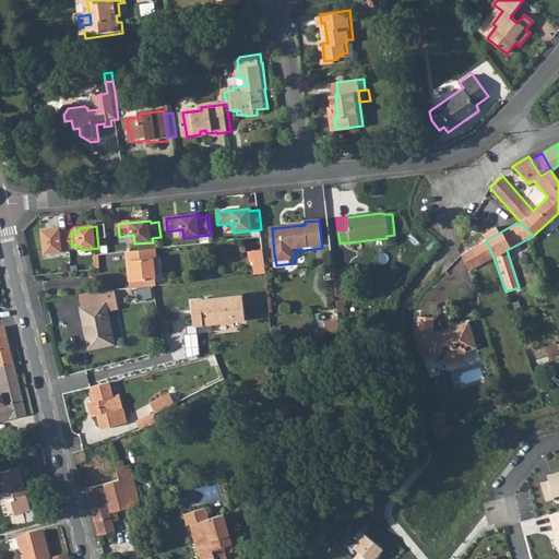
[(62,230),(45,233),(48,256),(73,253),(72,247),(71,233),(62,234),(62,230)]
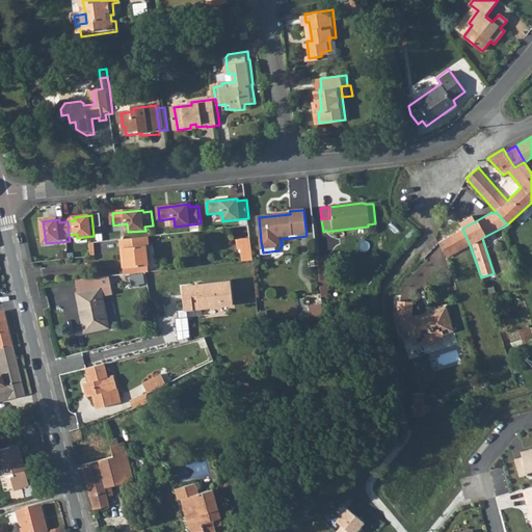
[(462,229),(439,241),(448,258),(470,245),(462,229)]
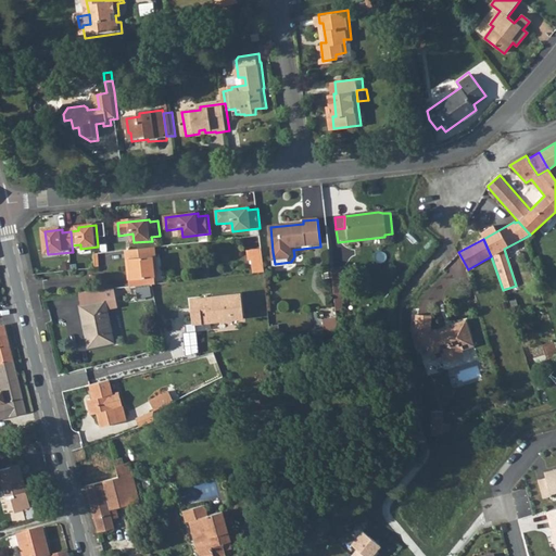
[(152,249),(129,251),(130,262),(128,262),(129,274),(133,275),(133,280),(129,280),(130,291),(156,289),(152,249)]
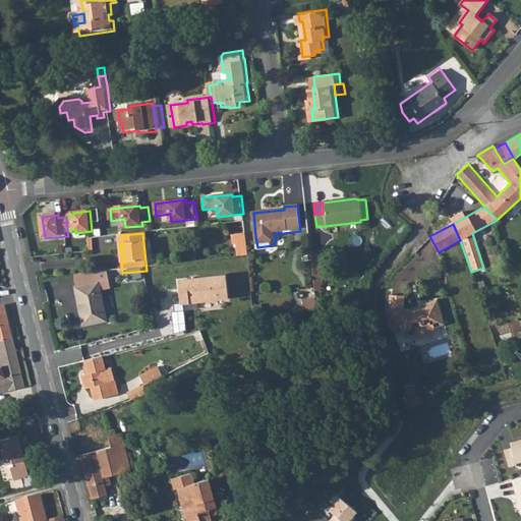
[(235,244),(238,265),(249,265),(246,243),(244,243),(235,244)]
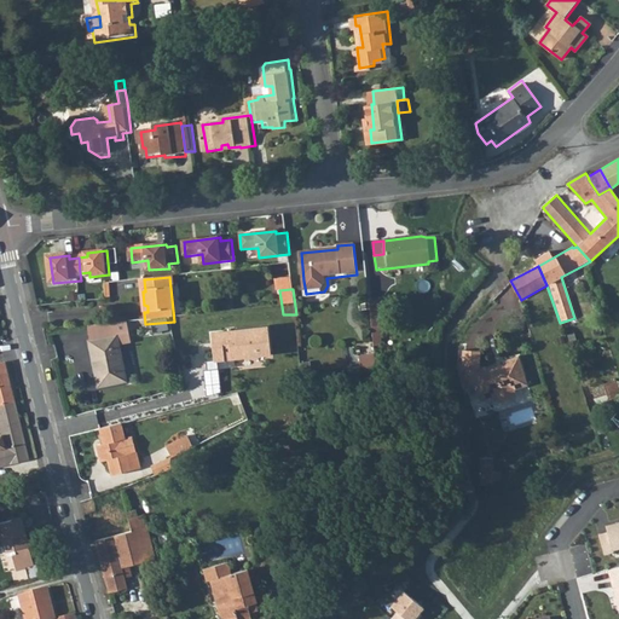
[(380,294),(369,295),(372,328),(381,328),(380,322),(382,322),(380,294)]
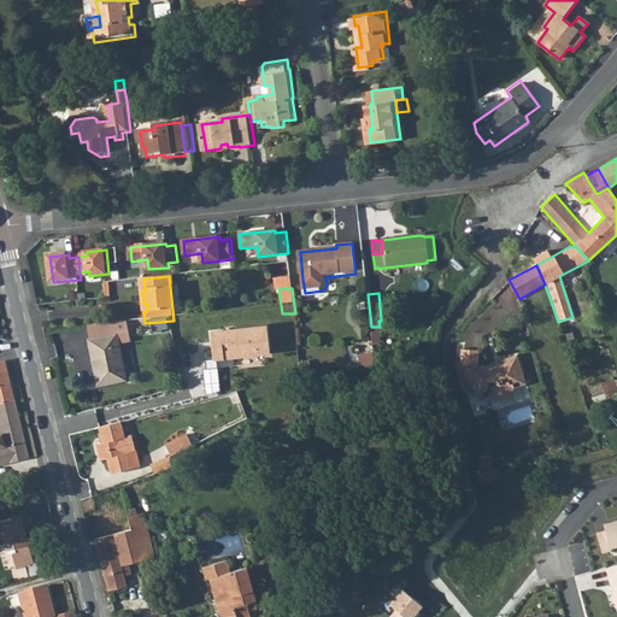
[(168,322),(153,324),(156,336),(170,334),(168,322)]
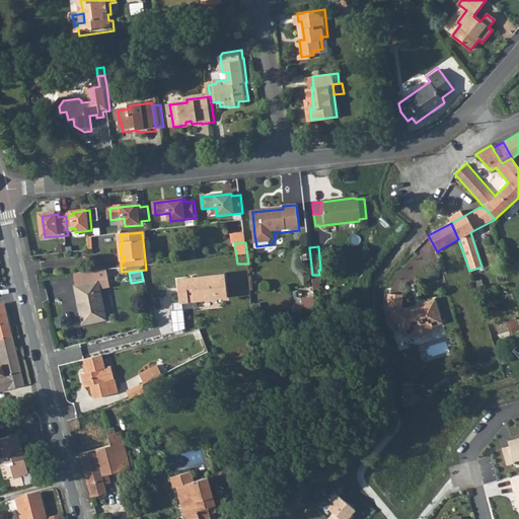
[(76,287),(75,287),(83,326),(106,321),(100,291),(98,282),(109,280),(108,273),(75,275),(76,287)]
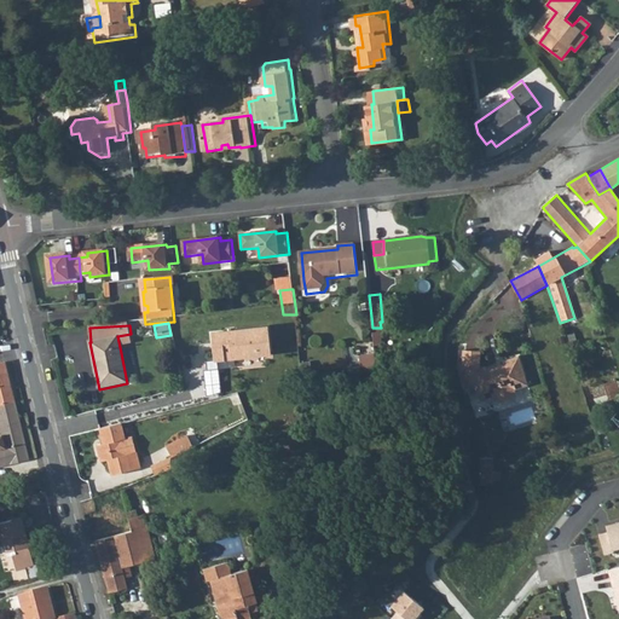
[(117,336),(120,347),(133,345),(131,334),(117,336)]
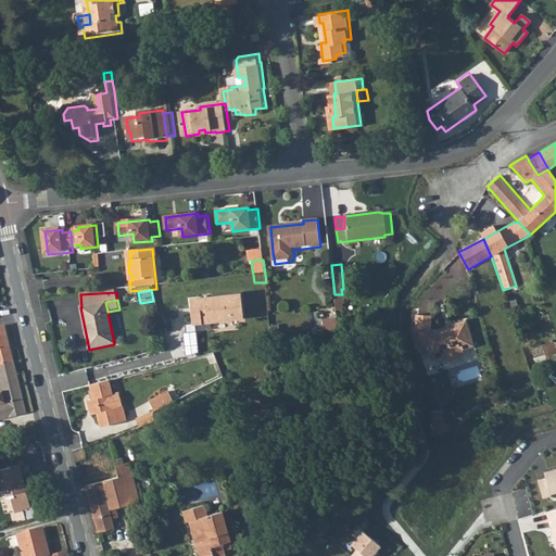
[(244,303),(193,307),(193,317),(197,316),(197,321),(194,321),(194,331),(247,328),(244,303)]
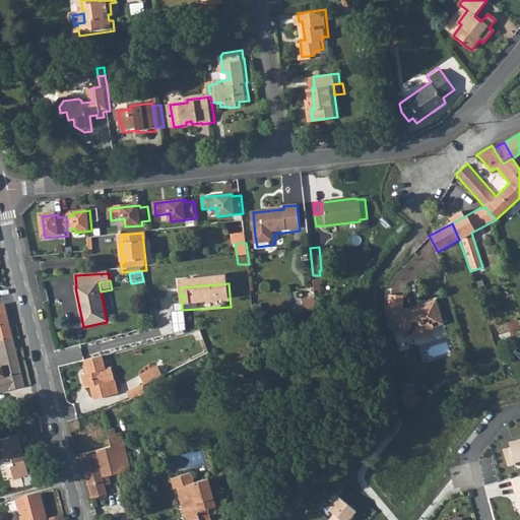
[(411,312),(409,309),(404,311),(405,295),(389,294),(387,314),(391,324),(399,322),(402,336),(411,333),(414,332),(415,336),(420,339),(432,336),(436,327),(443,324),(437,300),(424,304),(421,309),(411,312)]
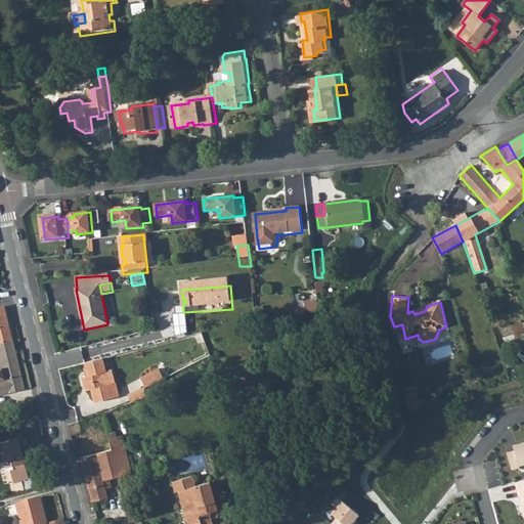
[(5,307),(0,307),(0,344),(13,342),(5,307)]
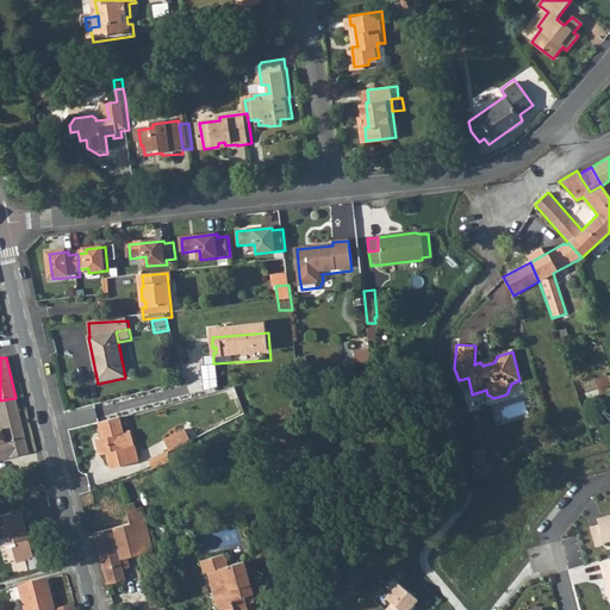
[(16,398),(0,400),(0,423),(5,441),(0,442),(0,461),(30,454),(16,398)]
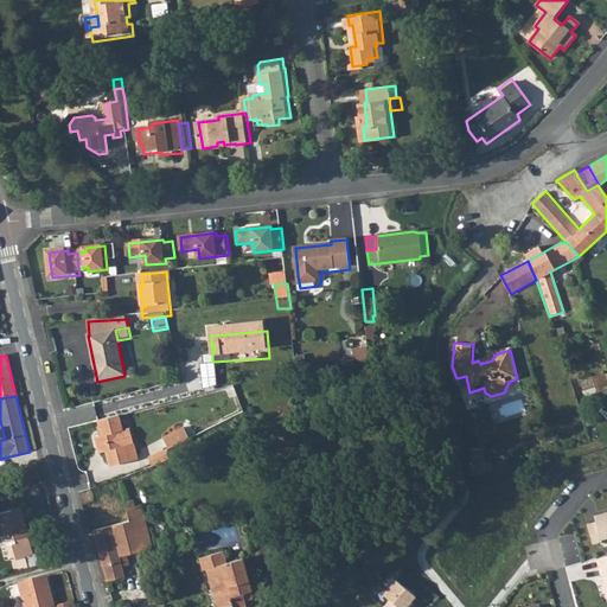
[(121,420),(100,423),(103,440),(96,441),(100,457),(107,455),(109,471),(138,465),(132,434),(125,435),(121,420)]
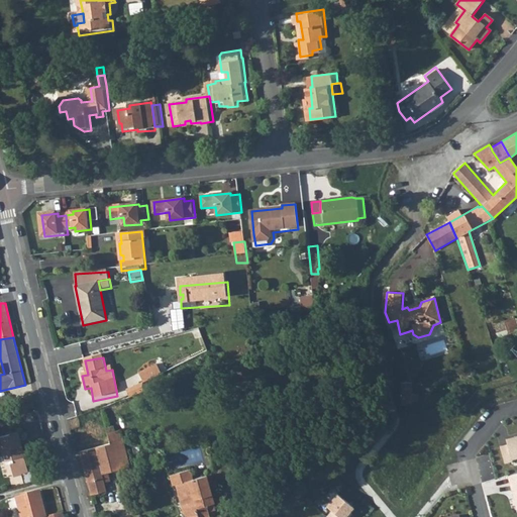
[(143,377),(147,386),(168,378),(164,369),(143,377)]
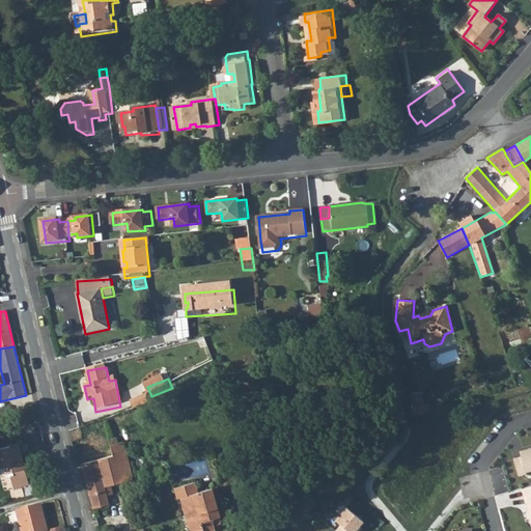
[(425,394),(413,394),(413,416),(430,410),(430,408),(424,407),(425,394)]
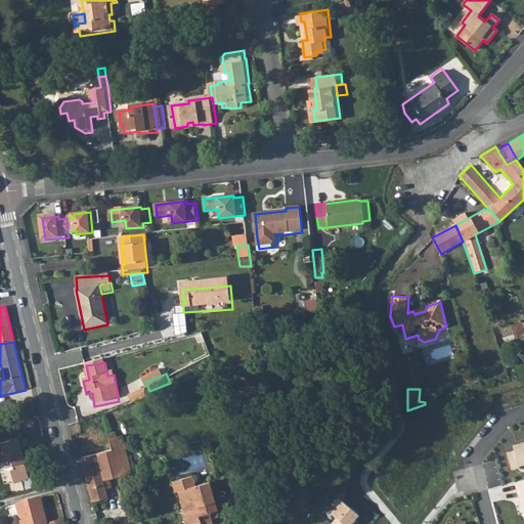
[(133,399),(135,407),(153,401),(149,393),(133,399)]
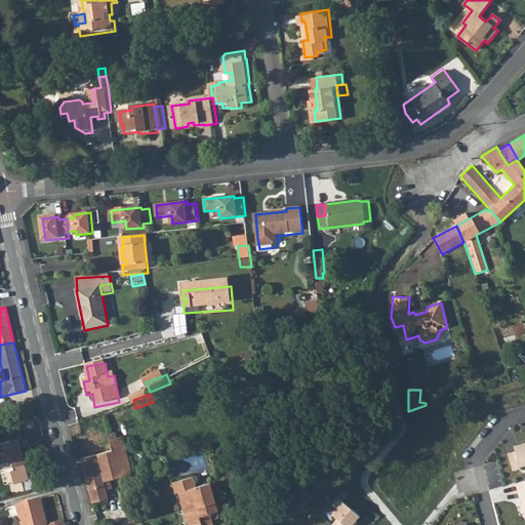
[(109,450),(82,457),(93,503),(109,499),(107,490),(113,488),(111,482),(132,476),(123,433),(116,435),(115,431),(108,433),(111,446),(109,447),(109,450)]
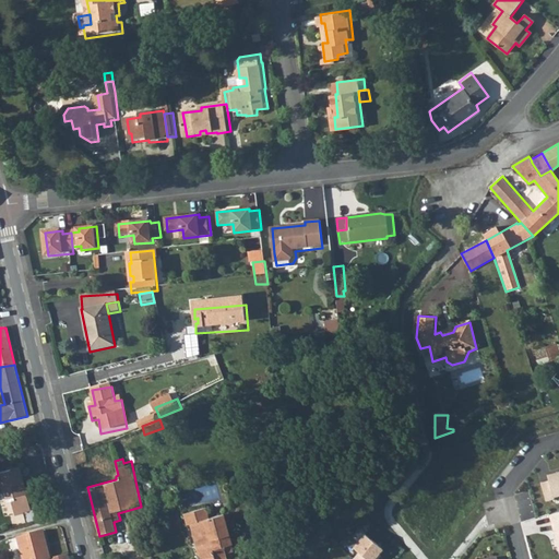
[(20,467),(1,473),(6,488),(7,488),(10,499),(8,499),(9,502),(12,500),(15,514),(31,510),(26,492),(25,492),(23,484),(24,484),(20,467)]
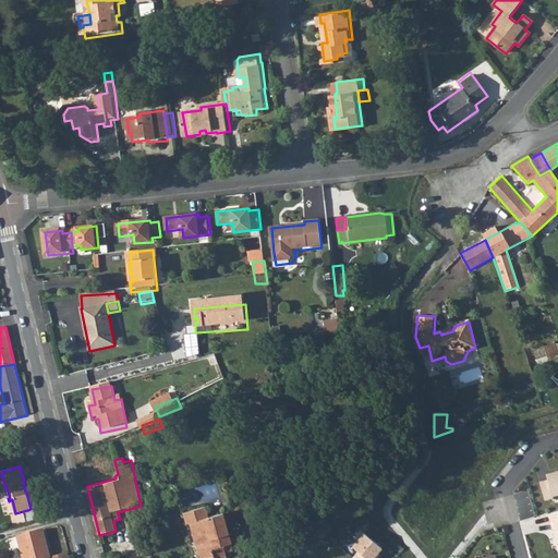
[(557,471),(546,474),(547,481),(540,482),(545,499),(557,496),(557,471)]
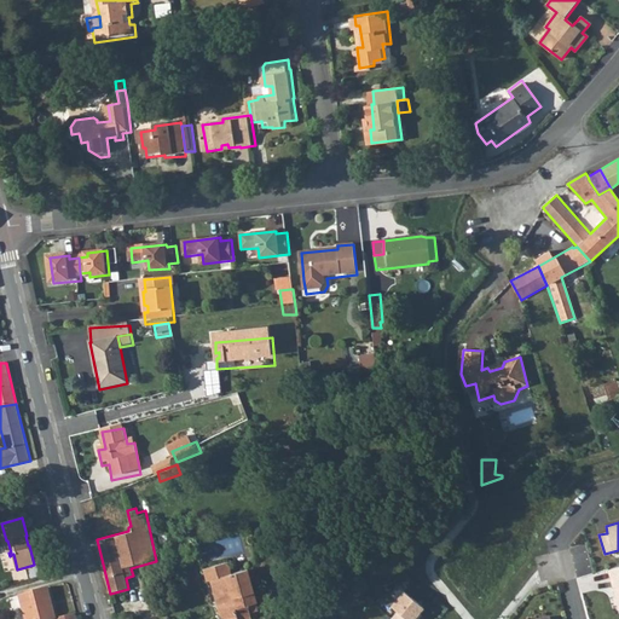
[(229,562),(204,570),(207,582),(212,580),(221,618),(237,618),(250,618),(250,614),(256,613),(255,606),(258,606),(248,571),(232,576),(229,562)]
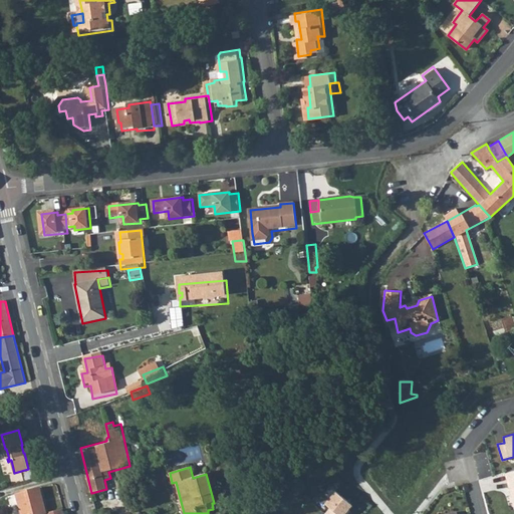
[(513,471),(502,475),(507,493),(508,493),(509,496),(508,497),(510,506),(513,505),(513,471)]
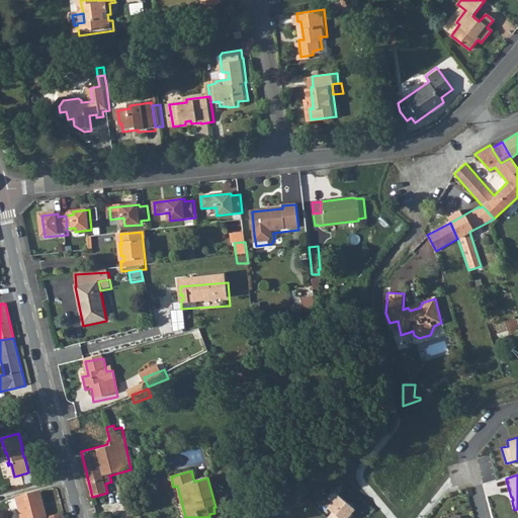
[(57,486),(50,488),(53,498),(60,495),(57,486)]
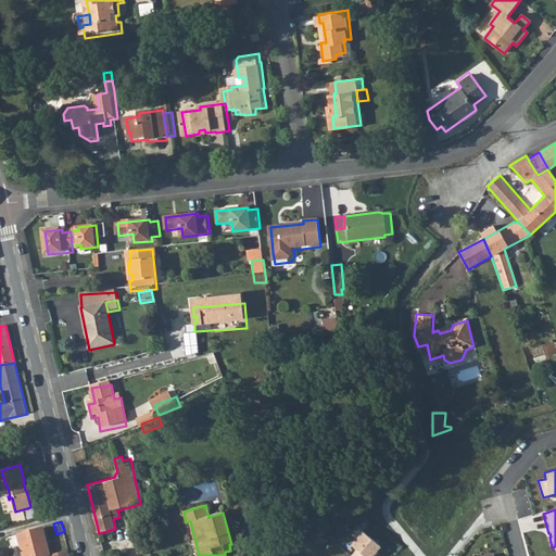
[(16,535),(22,555),(49,555),(51,555),(41,528),(30,531),(16,535)]
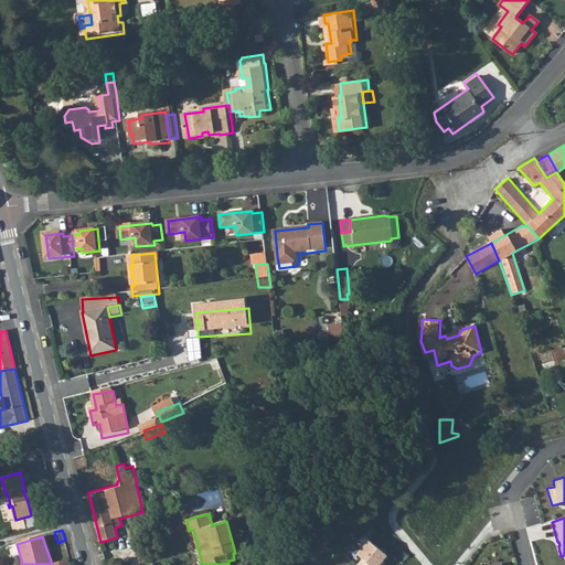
[(362,561),(356,564),(376,564),(385,556),(366,539),(353,553),(362,561)]
